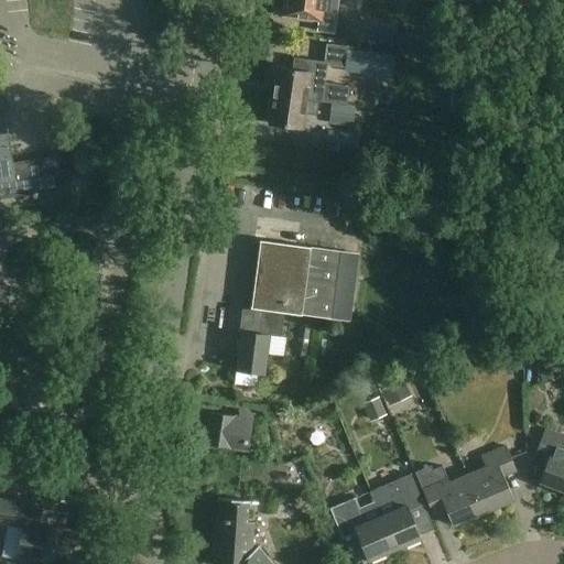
[(338,0),(285,0),(284,14),(294,15),(294,19),(306,21),(306,22),(317,23),(316,31),(334,33),(338,0)]
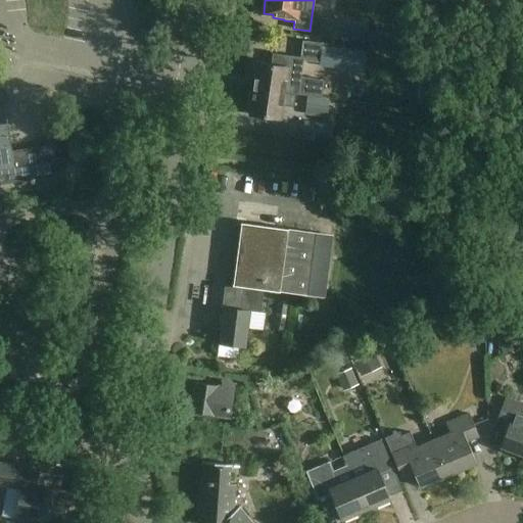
[(518,0),(501,0),(497,6),(510,13),(518,0)]
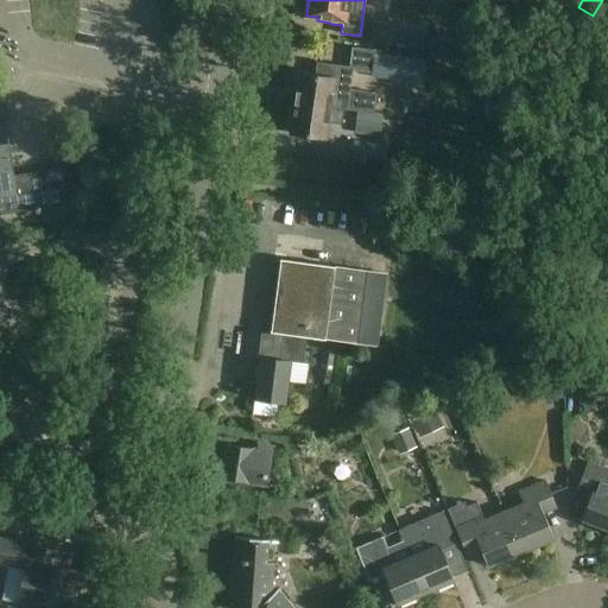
[(426,62),(375,55),(373,75),(424,81),(426,62)]
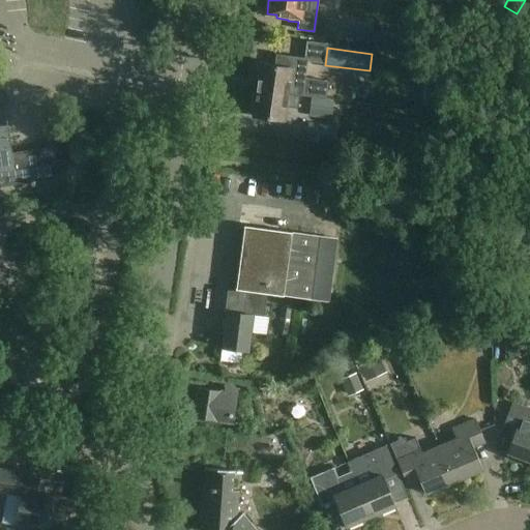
[(258,89),(299,94),(325,98),(327,81),(304,78),(306,58),(275,55),(274,65),(261,63),(258,89)]
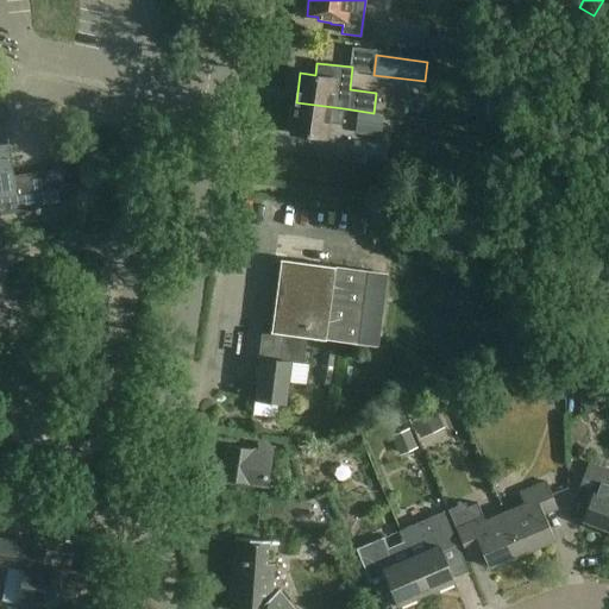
[(341,123),(344,108),(296,102),(292,133),(327,138),(328,121),(341,123)]
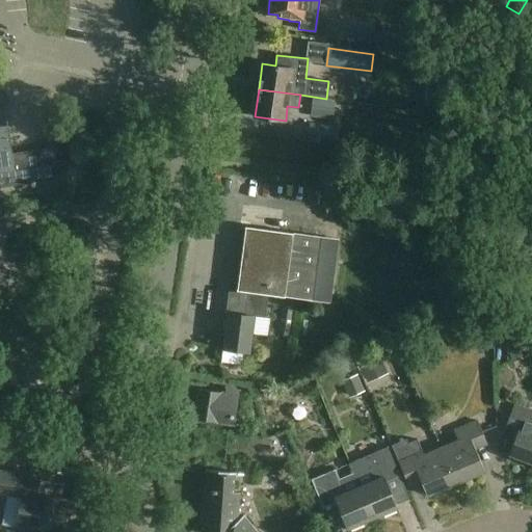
[(339,127),(311,123),(309,141),(336,145),(339,127)]
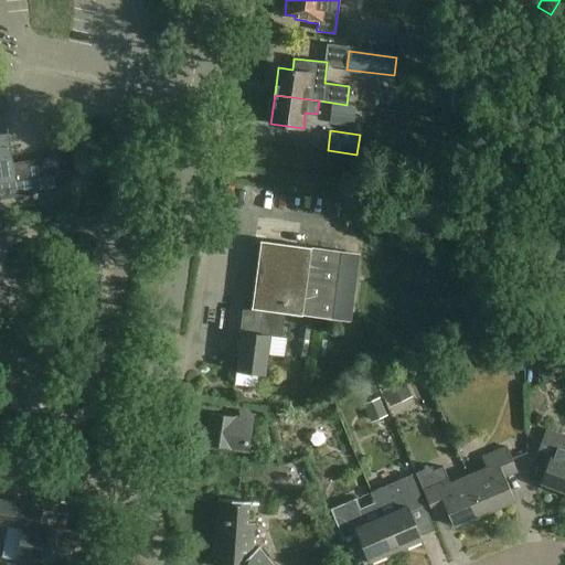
[(0,132),(0,198),(18,195),(13,162),(9,131),(0,132)]
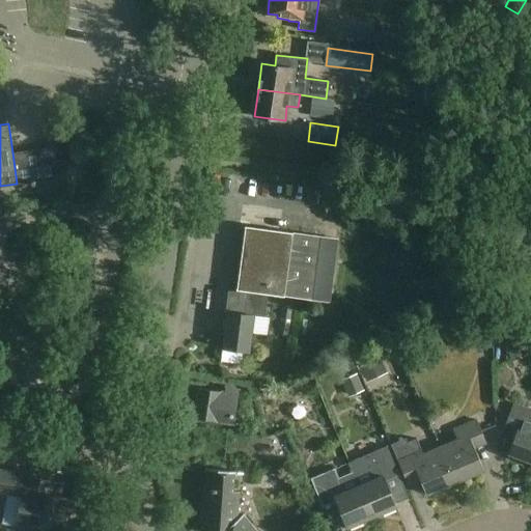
[(53,147),(12,152),(17,184),(57,177),(53,147)]
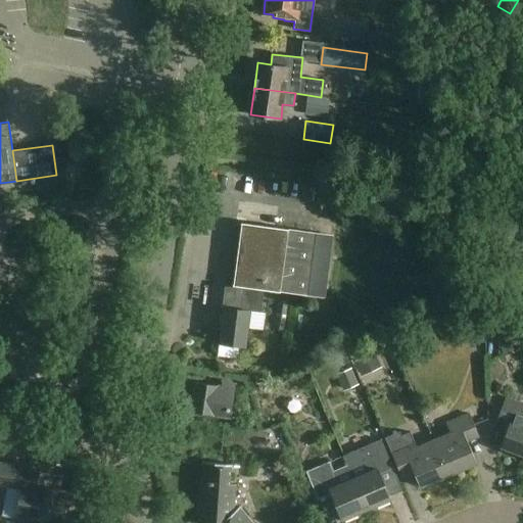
[(287,204),(298,206),(303,187),(292,184),(287,204)]
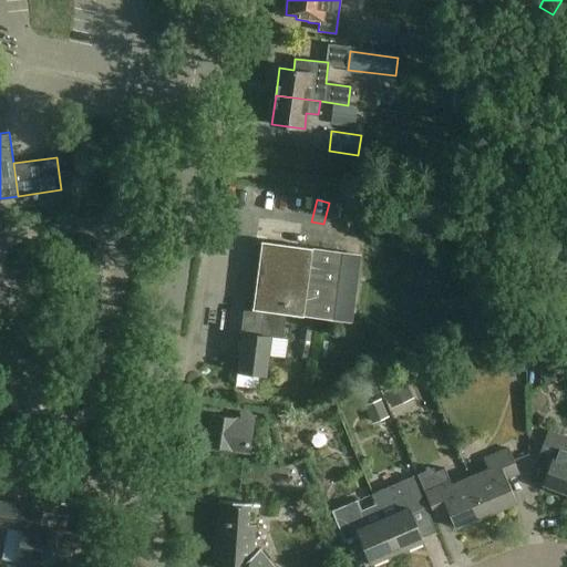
[(238,371),(237,385),(258,389),(260,374),(267,374),(271,337),(282,338),(286,313),(303,317),(334,321),(351,322),(356,289),(339,287),(343,253),(261,241),(253,311),(245,310),(241,331),(244,331),(238,371)]
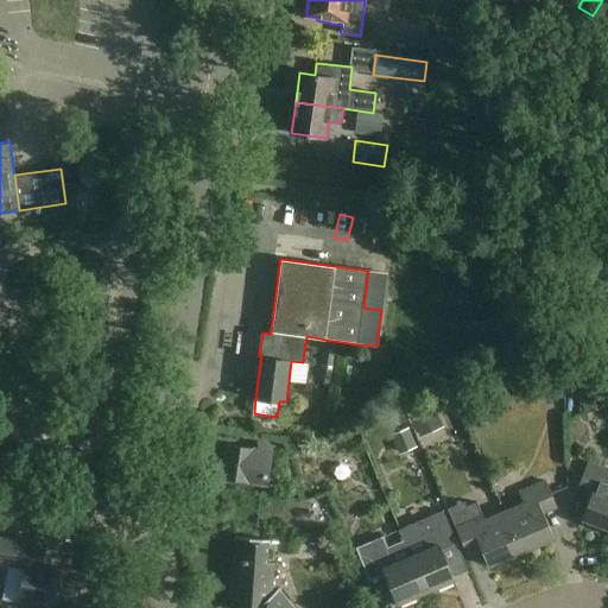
[(443,428),(435,410),(412,420),(420,438),(443,428)]
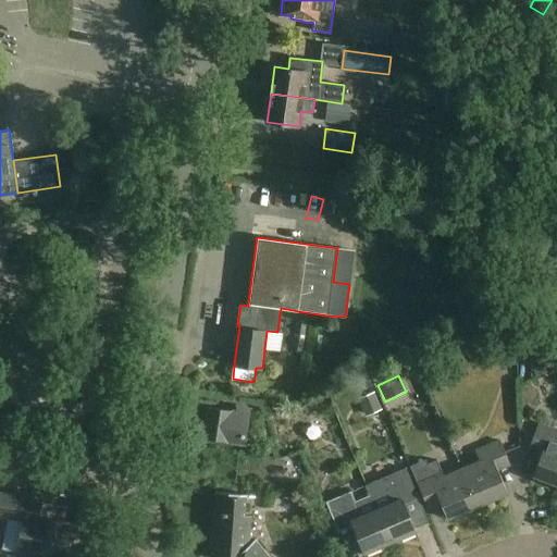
[(364,399),(372,420),(388,413),(380,393),(364,399)]
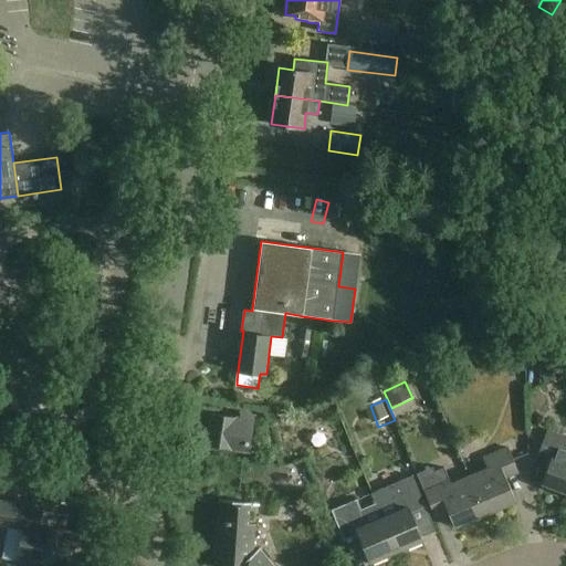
[(255,416),(241,413),(240,418),(211,413),(207,444),(250,451),(255,416)]
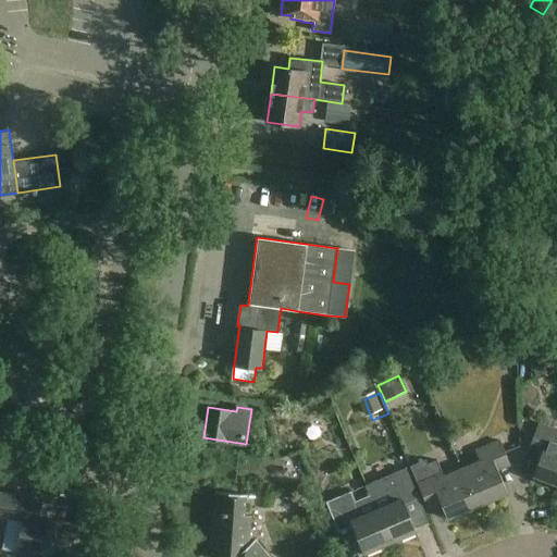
[(556,484),(556,431),(539,424),(530,446),(542,452),(533,474),(556,484)]
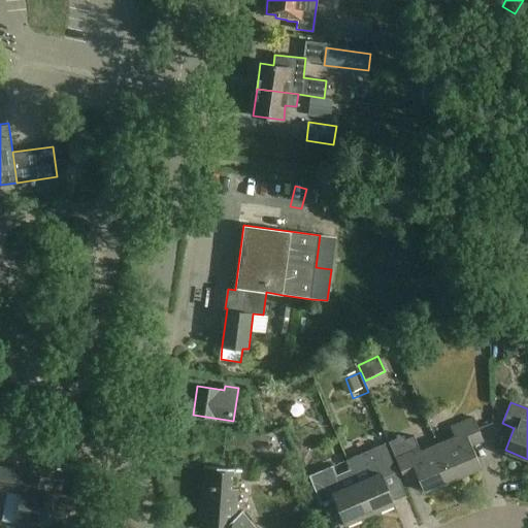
[(438,444),(453,480),(482,467),(472,446),(484,440),(474,418),(451,427),(456,437),(438,444)]
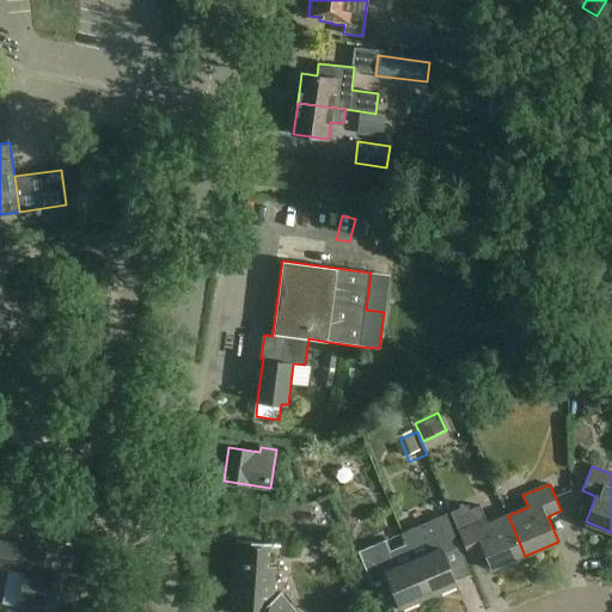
[(491,570),(525,556),(508,515),(488,524),(481,506),(470,509),(469,505),(451,512),(466,550),(481,544),(491,570)]
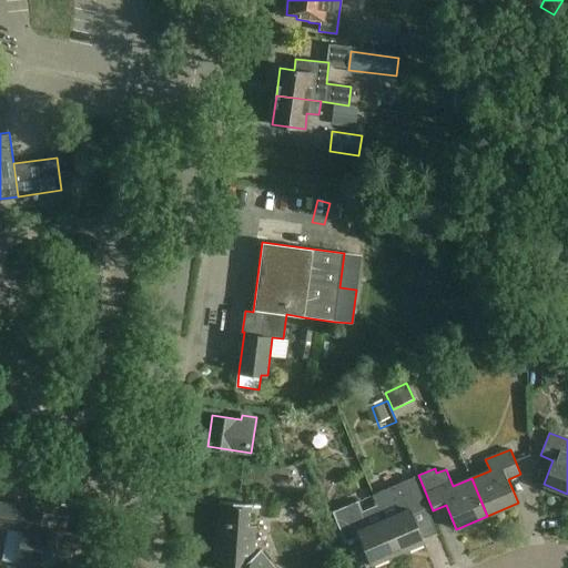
[(384,519),(398,554),(424,543),(412,514),(427,508),(414,477),(374,495),(384,519)]
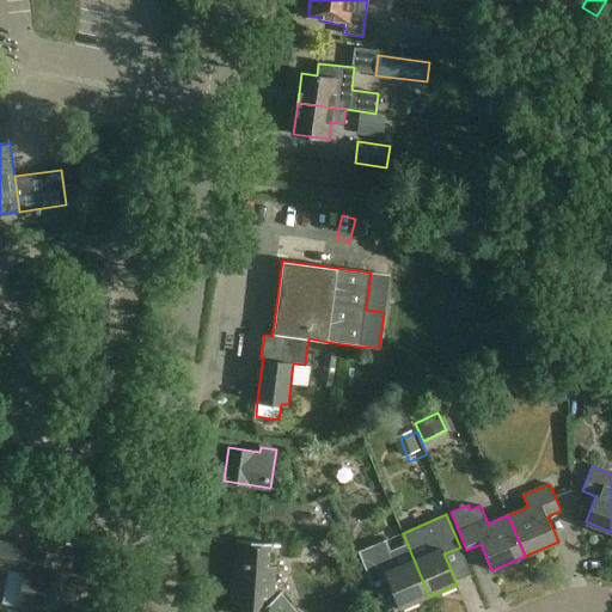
[(295,611),(280,593),(274,598),(277,568),(269,567),(271,543),(238,540),(232,611),(295,611)]
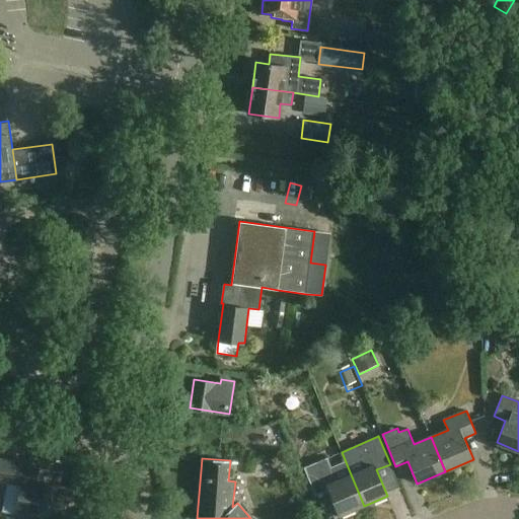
[(364,506),(351,474),(337,480),(327,458),(304,468),(315,496),(329,490),(341,516),(364,506)]
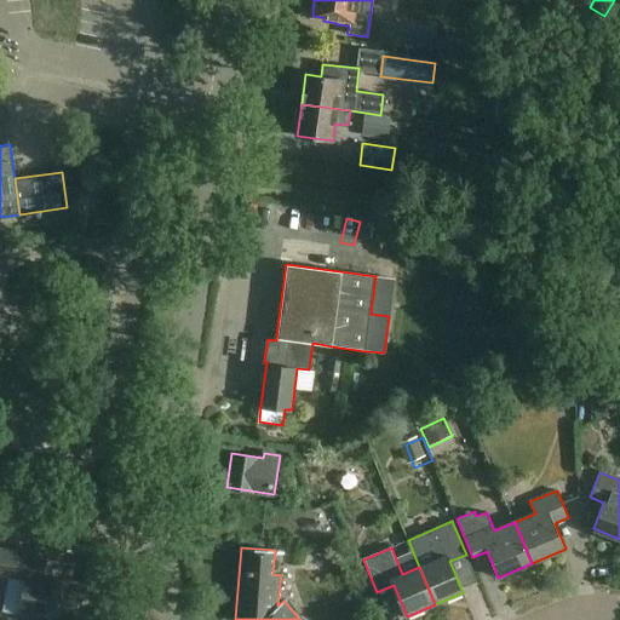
[(46,557),(0,549),(0,577),(26,581),(19,618),(33,619),(82,619),(89,586),(42,578),(46,557)]
